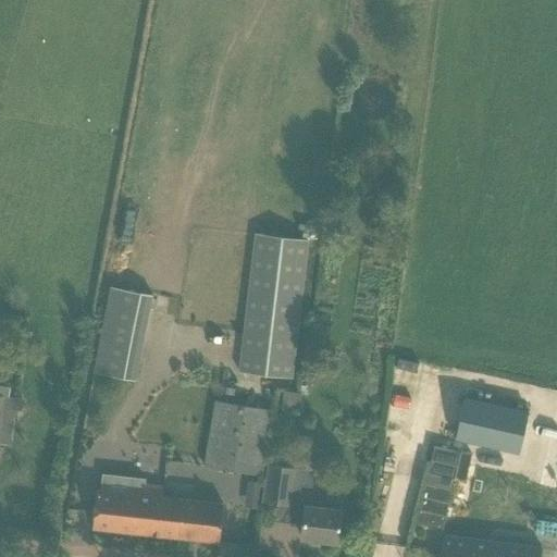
[(255,234),(238,372),(292,379),(308,240),(255,234)]
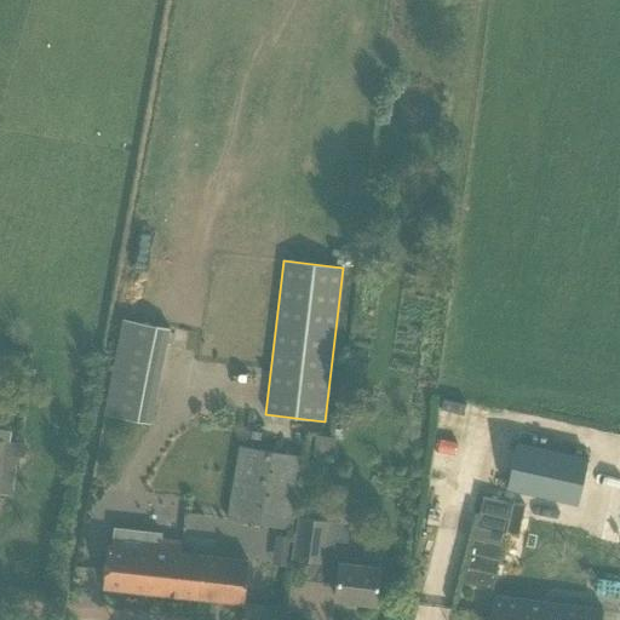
[(126,316),(108,414),(156,423),(174,326),(126,316)]
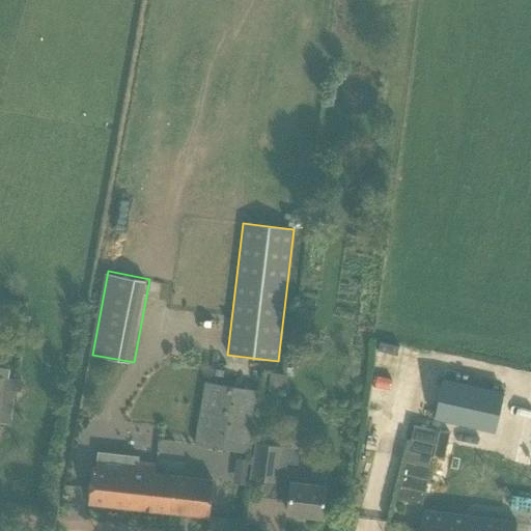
[(268,390),(285,392),(287,375),(270,373),(268,390)]
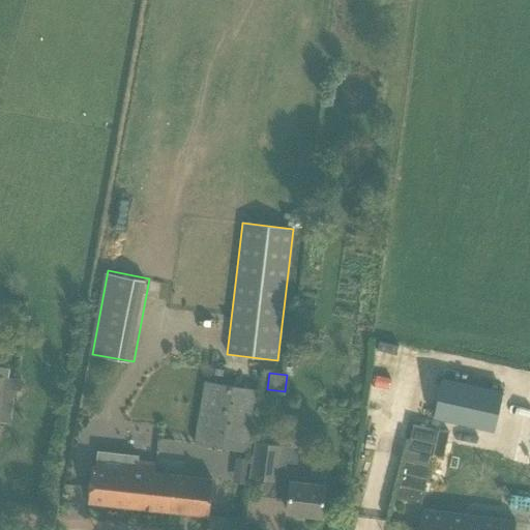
[(441,378),(433,418),(493,431),(502,390),(441,378)]
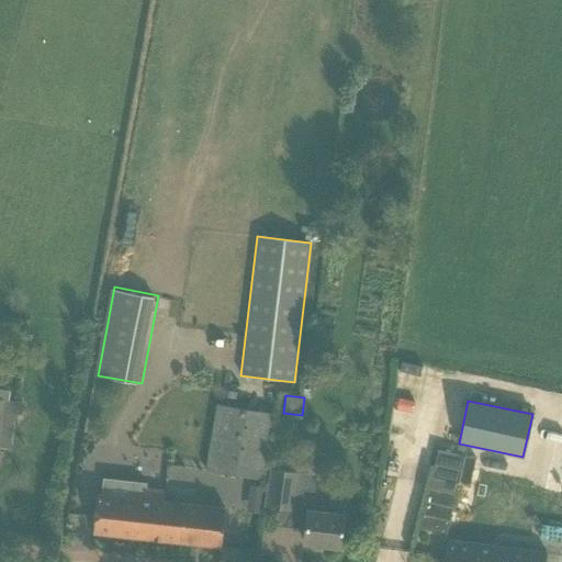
[(261,478),(271,414),(214,406),(205,470),(261,478)]
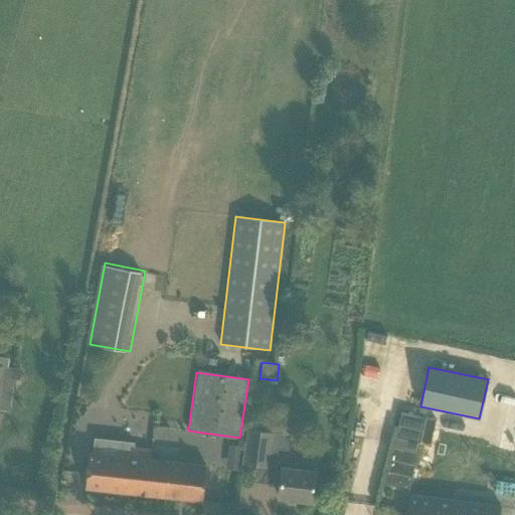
[(400,410),(384,481),(408,486),(419,438),(430,440),(435,416),(424,414),(424,415),(400,410)]
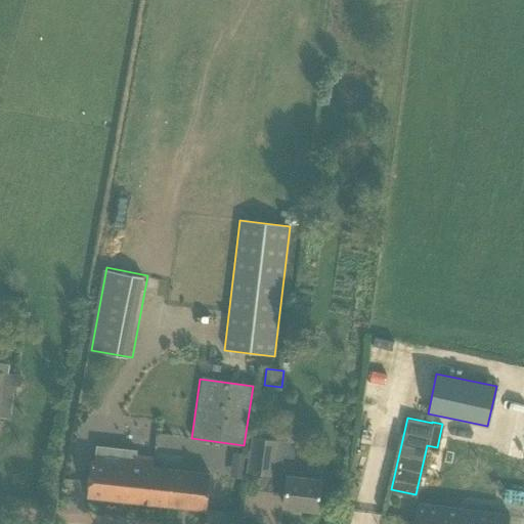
[(252,437),(247,473),(273,476),(277,441),(252,437)]
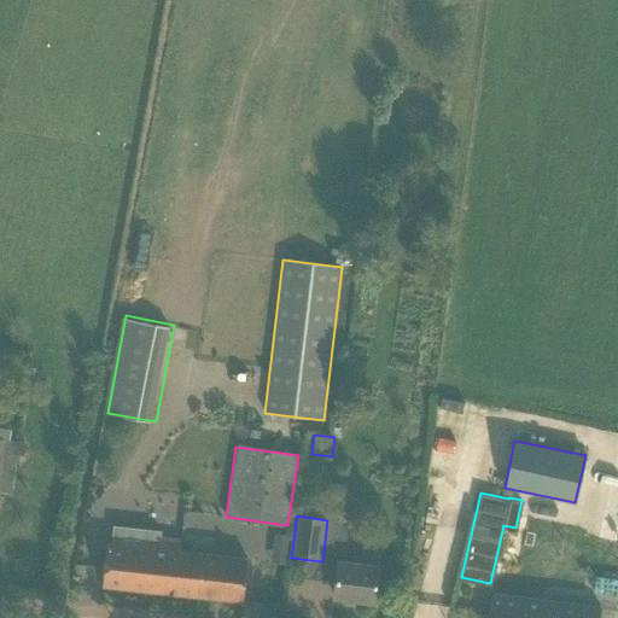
[(289,547),(290,536),(274,534),(273,546),(289,547)]
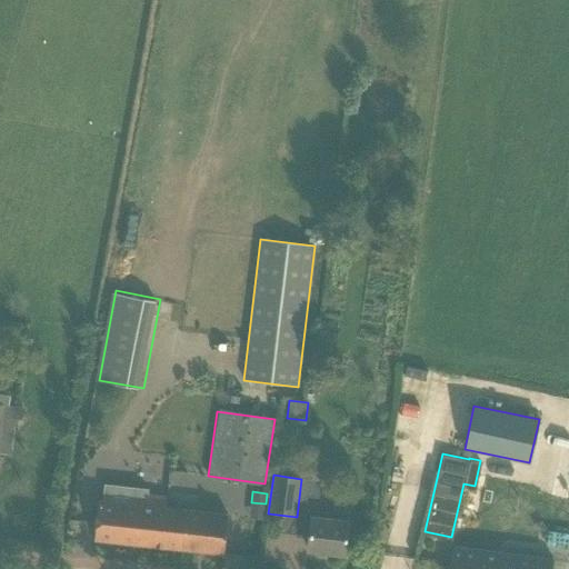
[(98,500),(98,509),(95,539),(223,553),(228,513),(166,507),(167,497),(147,495),(146,505),(98,500)]
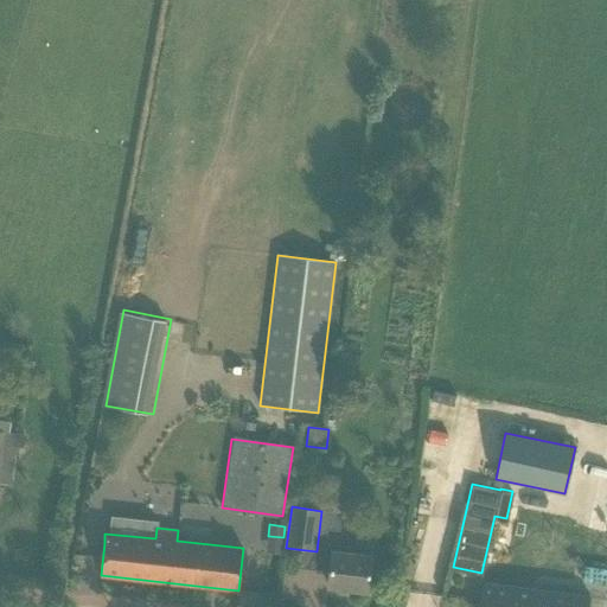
[(332,550),(328,586),(368,590),(375,531),(357,530),(353,553),(332,550)]
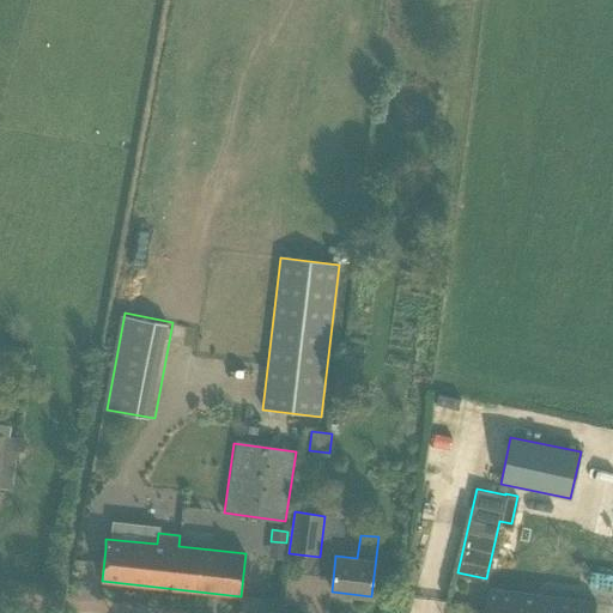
[(593,612),(595,602),(489,589),(485,612),(593,612)]
